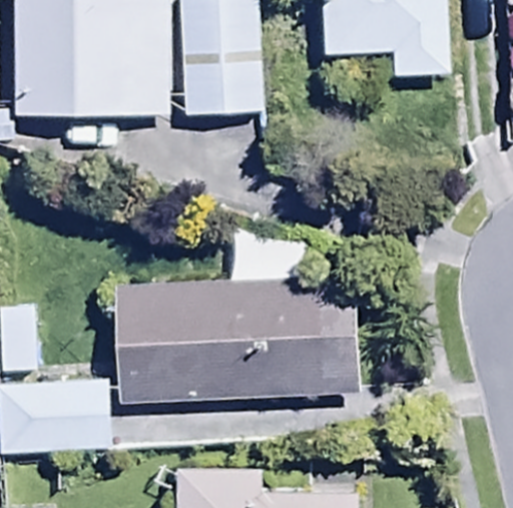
[(167,113),(165,0),(13,0),(16,115),(167,113)]
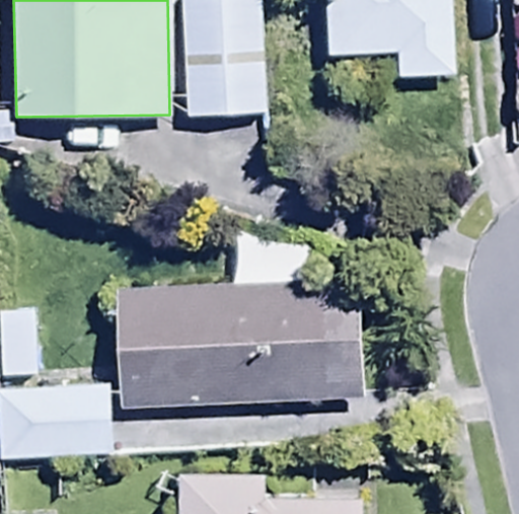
[(184,0),(190,118),(265,115),(260,0),(184,0)]
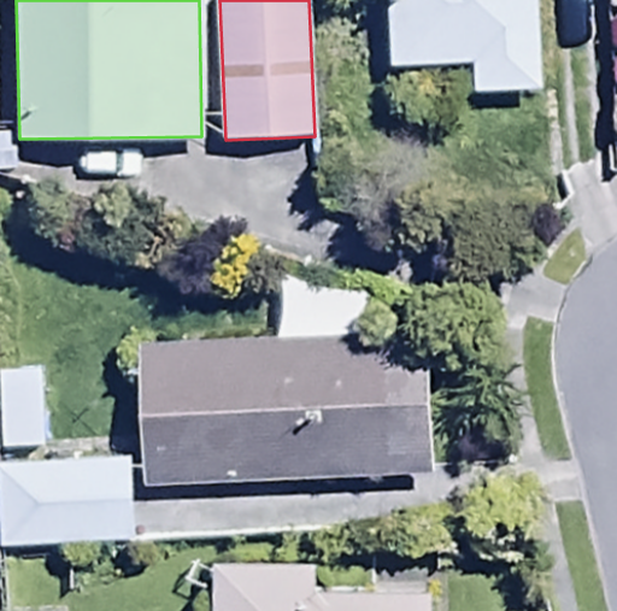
[(541,90),(535,0),(386,0),(391,69),(475,64),(476,94),(541,90)]
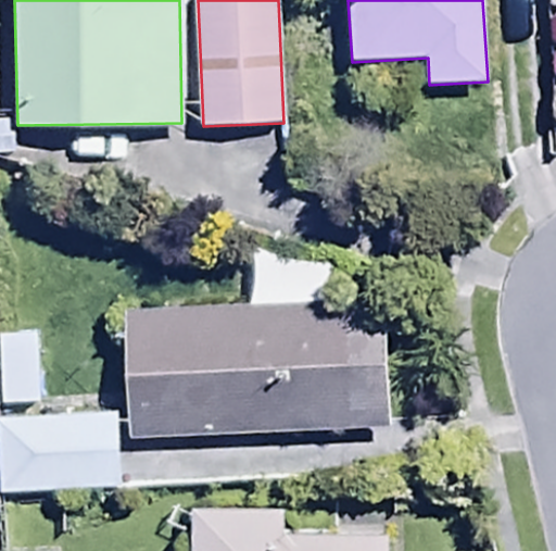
[(387,303),(126,310),(129,435),(390,428),(387,303)]
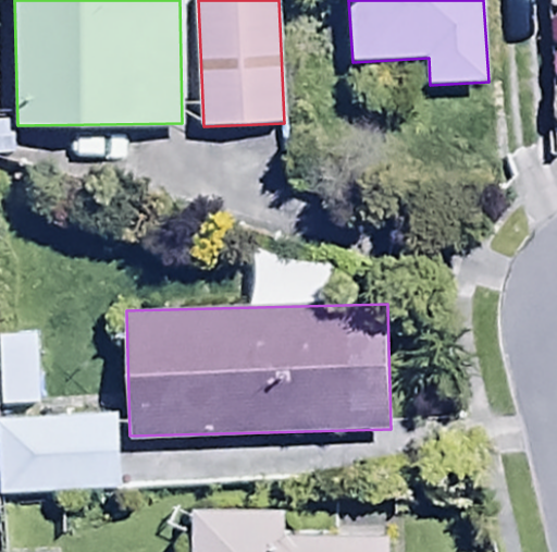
[(41,405),(36,329),(0,331),(0,379),(2,408),(41,405)]
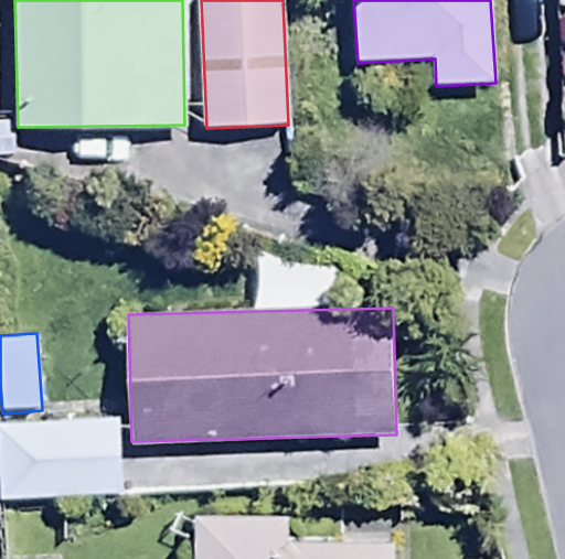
[(120,419),(0,423),(0,494),(124,490),(120,419)]
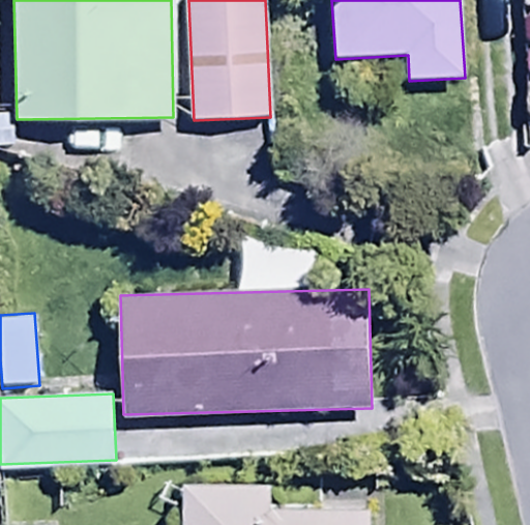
[(378,524),(378,506),(270,504),(270,484),(182,483),(181,524),(378,524)]
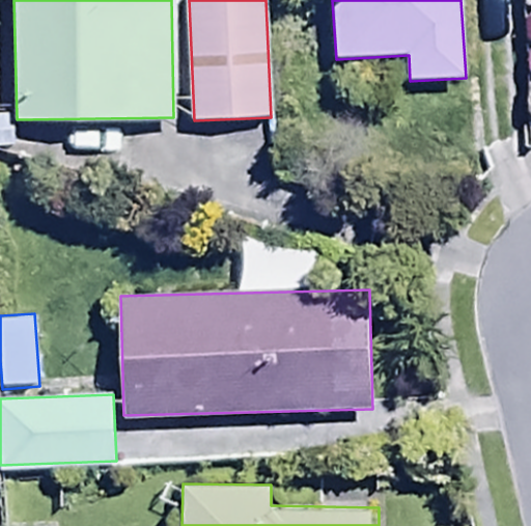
All buildings are outlined.
